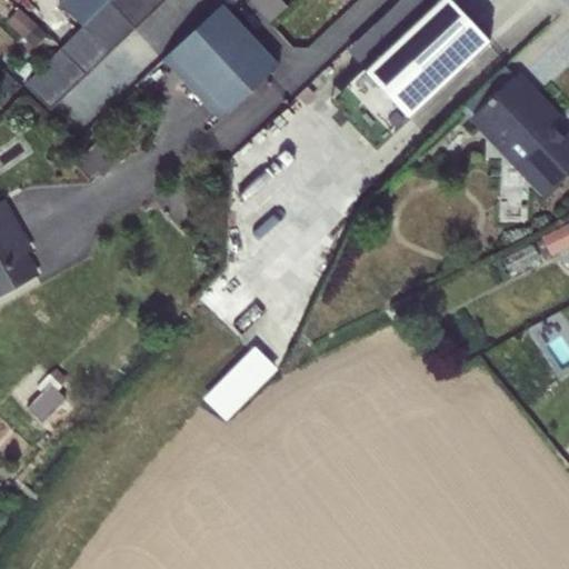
[(60,0),(58,3),(81,26),(82,25),(95,12),(106,0),(60,0)]
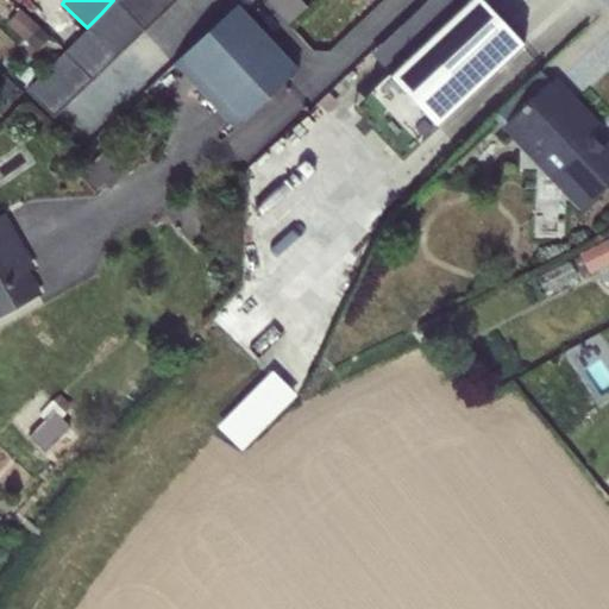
[(115,0),(113,0),(101,13),(131,43),(144,30),(115,0)]
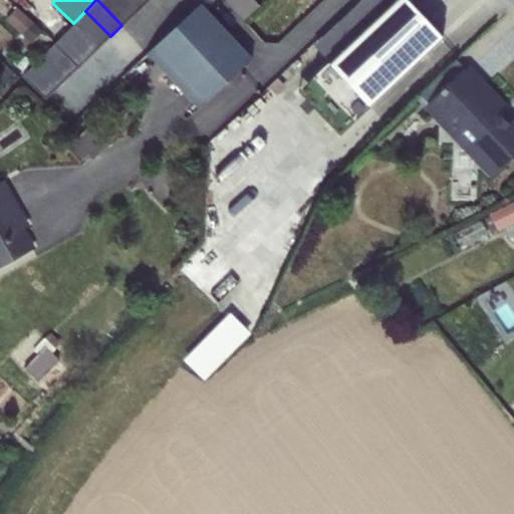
[(133,15),(118,0),(97,0),(121,25),(133,15)]
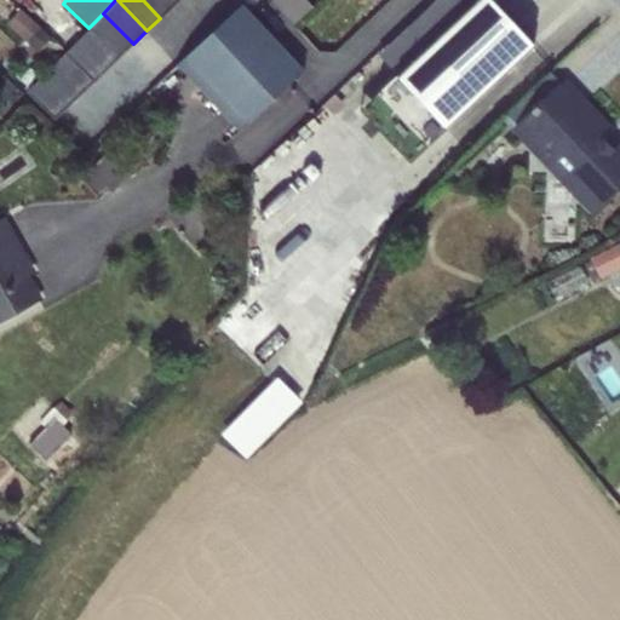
[(143,0),(160,18),(172,6),(166,0),(143,0)]
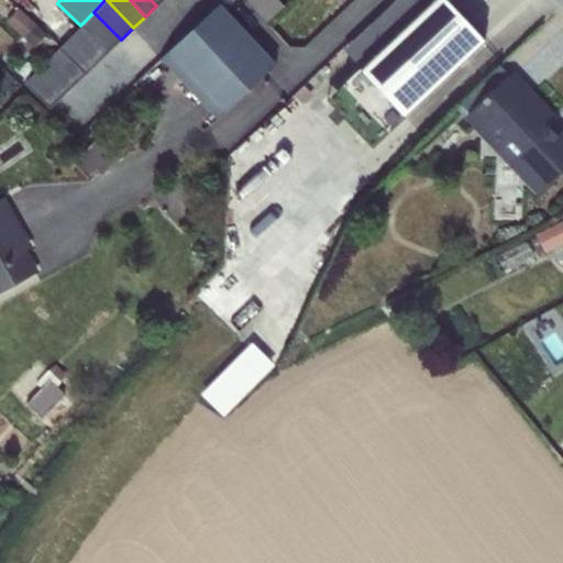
[(275,0),(245,0),(265,23),(283,7),(275,0)]
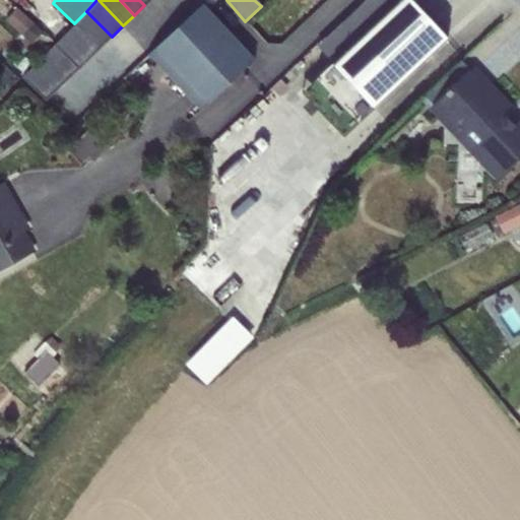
[(411,0),(397,0),(332,62),(301,91),(343,136),(448,39),(411,0)]
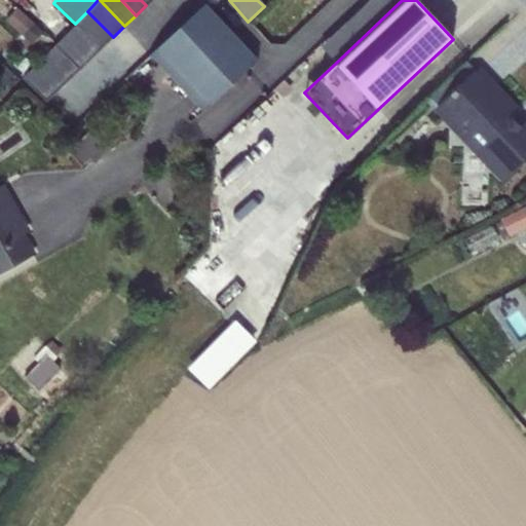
[(336,63),(402,0),(369,0),(321,46),(336,63)]
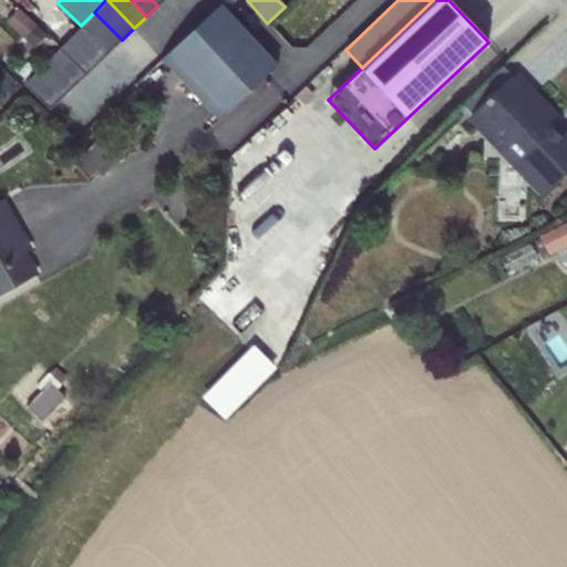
[(219,3),(161,59),(218,120),(277,64),(219,3)]
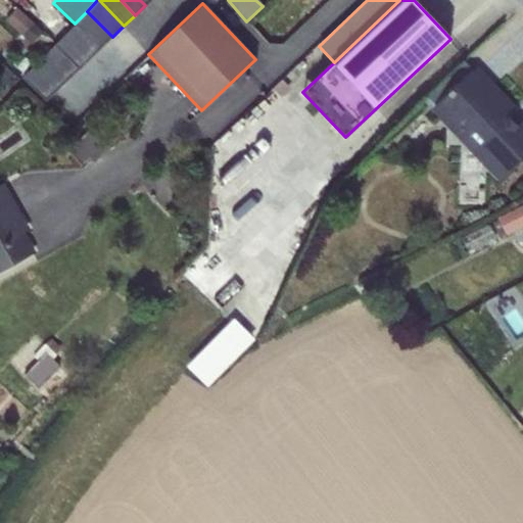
[(16,7),(4,19),(30,43),(41,31),(16,7)]
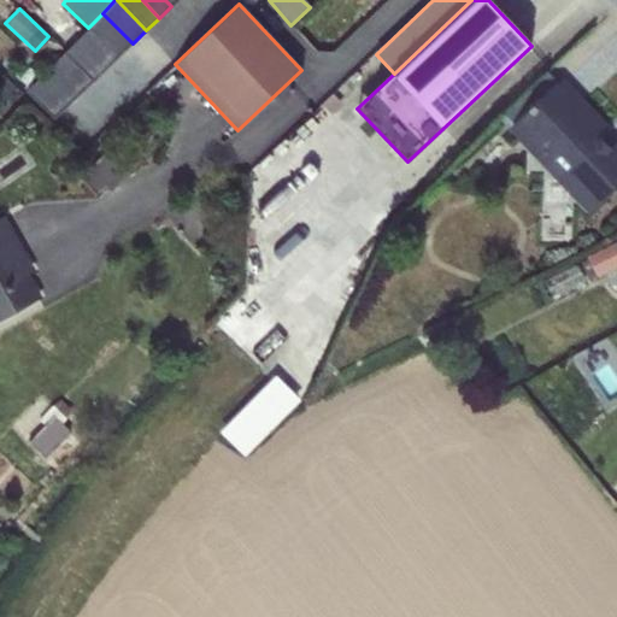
[(103,13),(89,27),(119,57),(133,43),(103,13)]
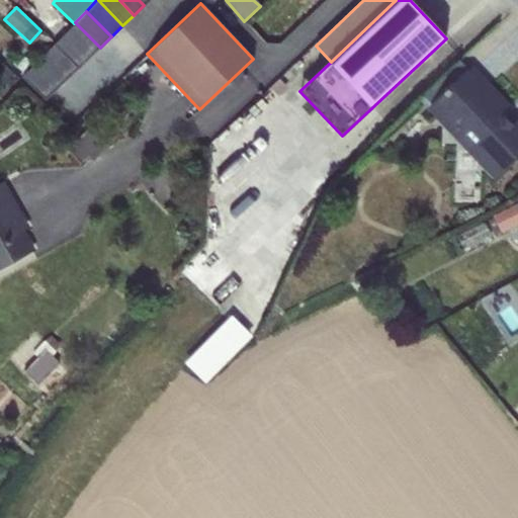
[(89,58),(100,48),(75,22),(74,23),(65,33),(89,58)]
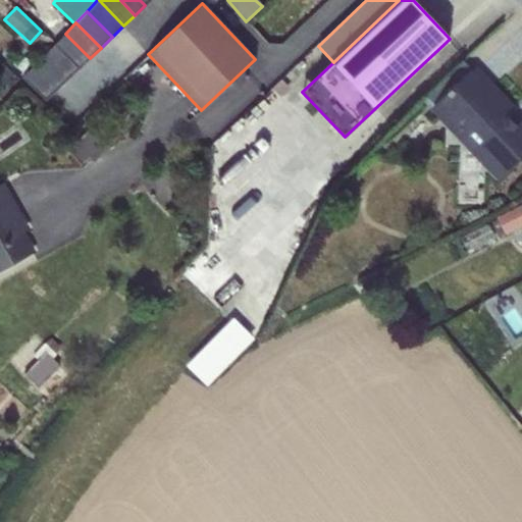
[(79,68),(90,58),(65,34),(53,46),(79,68)]
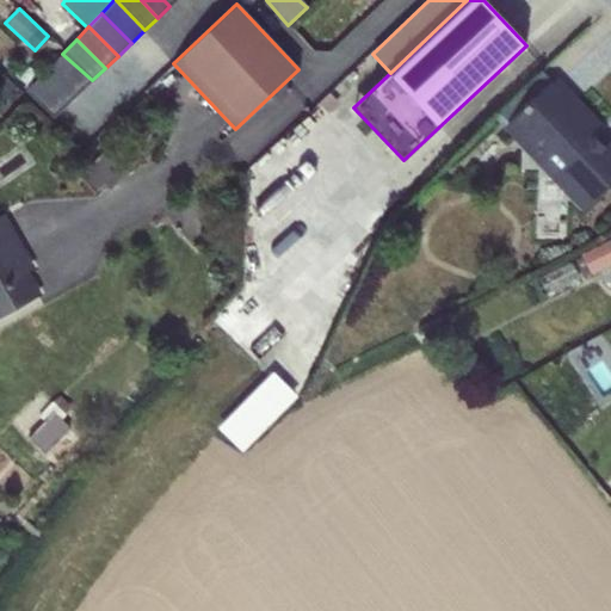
[(92,80),(62,54),(51,66),(79,92),(92,80)]
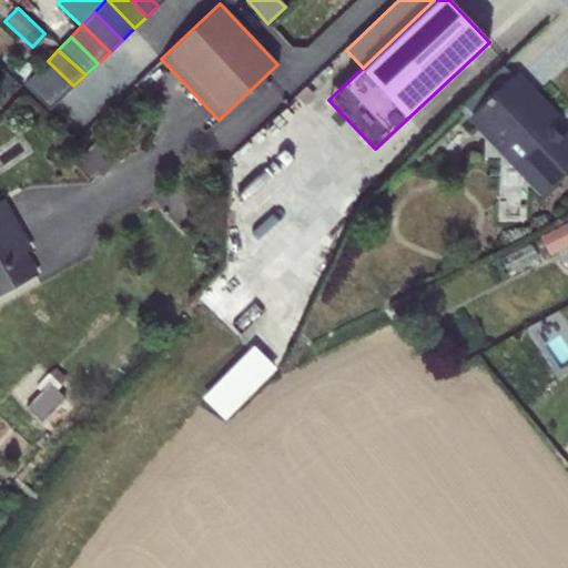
[(61,97),(73,85),(48,61),(36,73),(61,97)]
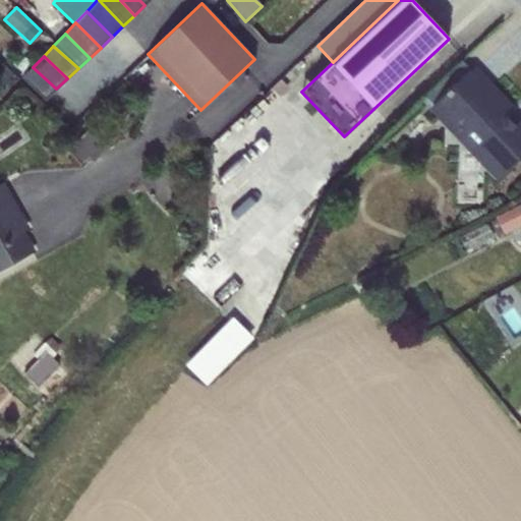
[(432,104),(470,69),(463,61),(425,96),(432,104)]
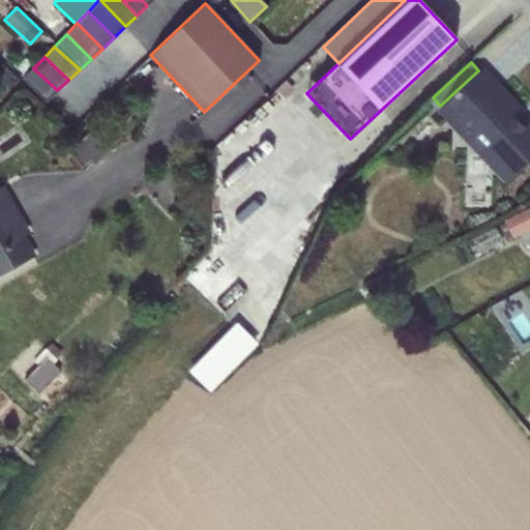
[(57,90),(33,68),(23,79),(46,101),(57,90)]
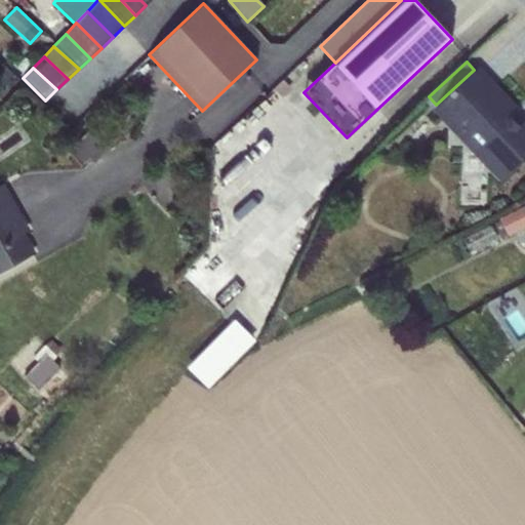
[(474,70),(436,105),(431,110),(499,183),(524,158),(524,126),(522,122),(518,126),(510,117),(515,113),(474,70)]
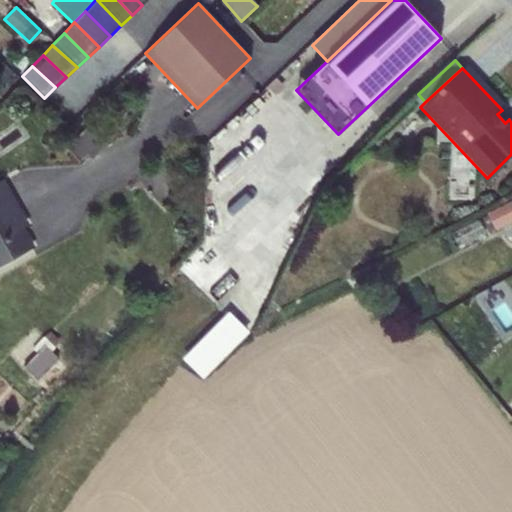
[(0,265),(34,247),(23,227),(27,224),(4,180),(0,181),(0,265)]
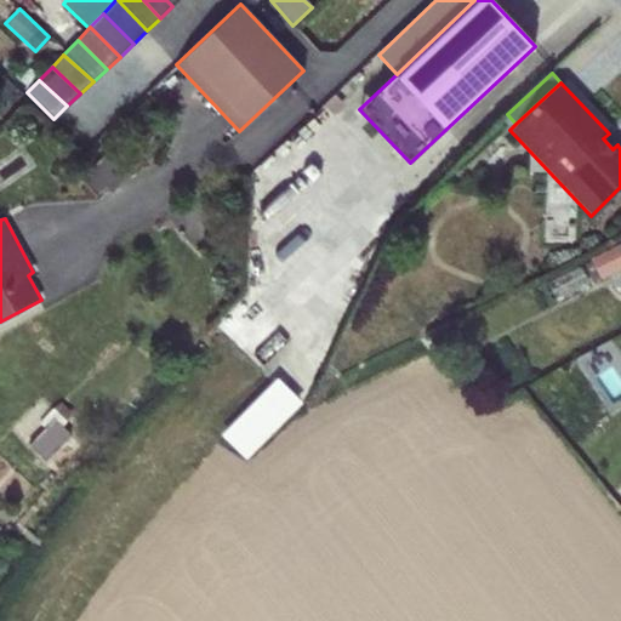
[(591,261),(585,263),(592,279),(598,277),(599,279),(620,267),(620,241),(590,258),(591,261)]
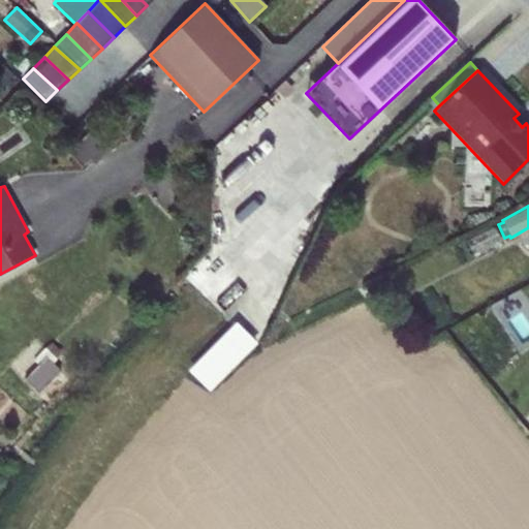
[(235,329),(190,373),(209,391),(253,346),(235,329)]
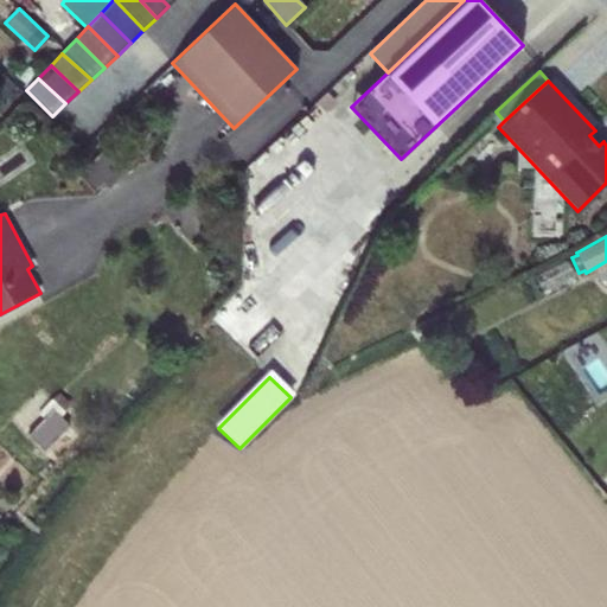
[(232,391),(205,416),(215,427),(242,401),(232,391)]
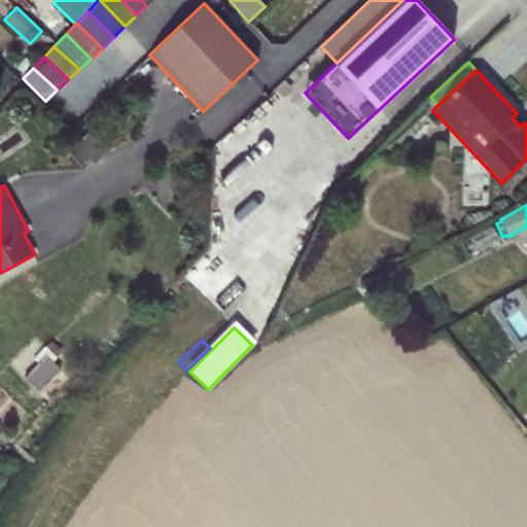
[(37,363),(23,380),(37,393),(61,369),(53,361),(57,357),(56,356),(61,350),(50,341),(33,359),(37,363)]
